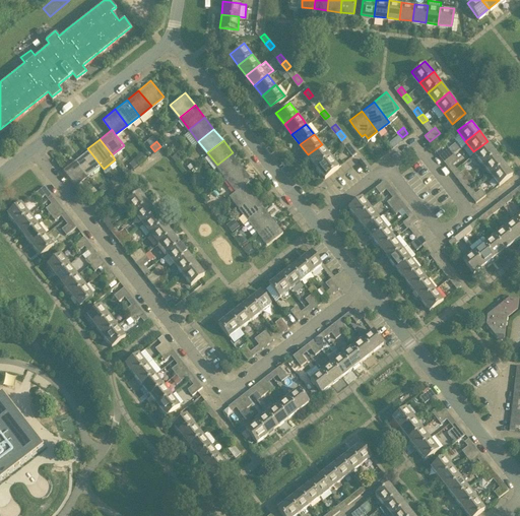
[(437,141),(432,145),(444,159),(454,151),(460,147),(455,141),(443,150),(437,141)]
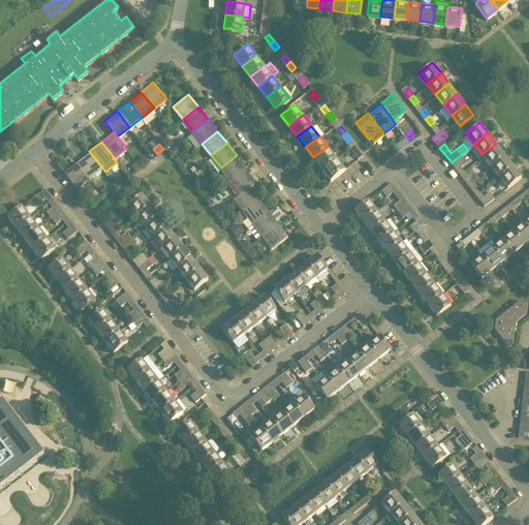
[(490,164),(504,154),(496,144),(481,154),(490,164)]
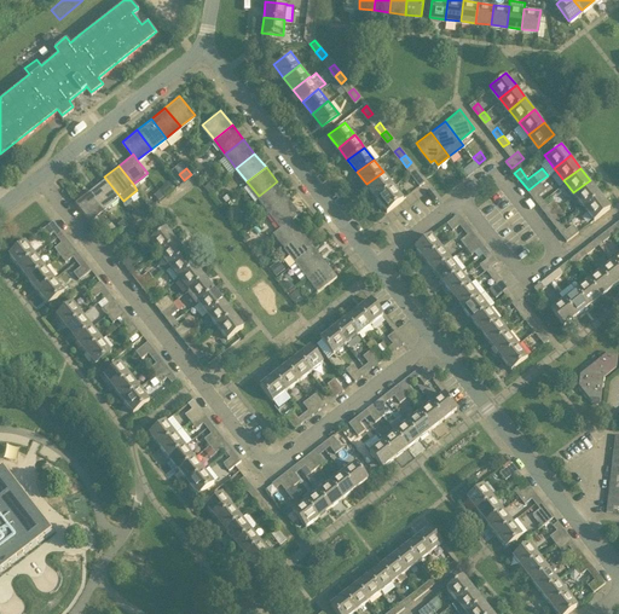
[(366,184),(376,196),(393,184),(383,172),(366,184)]
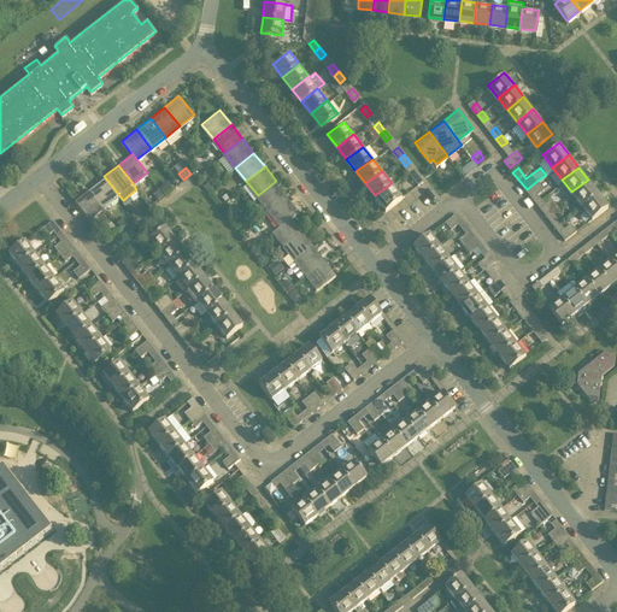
[(423,178),(417,171),(412,175),(418,182),(423,178)]
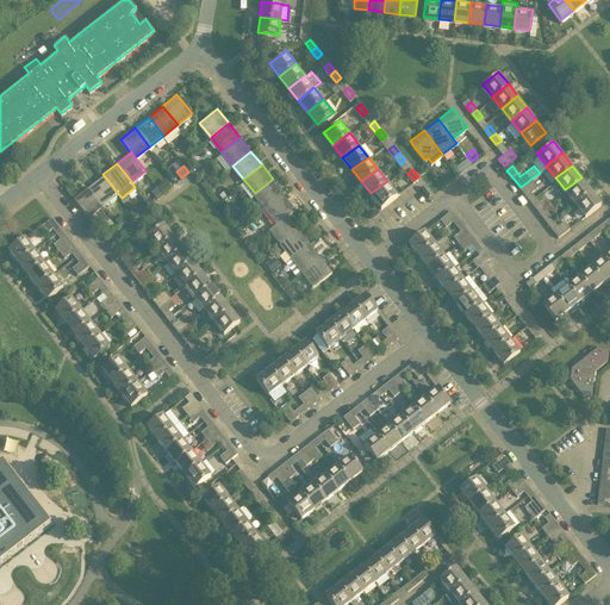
[(444,170),(439,175),(443,181),(449,176),(444,170)]
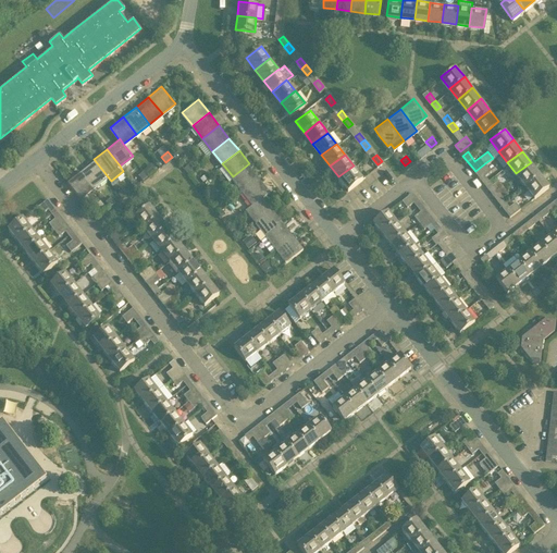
[(94,186),(107,175),(94,159),(81,169),(94,186)]
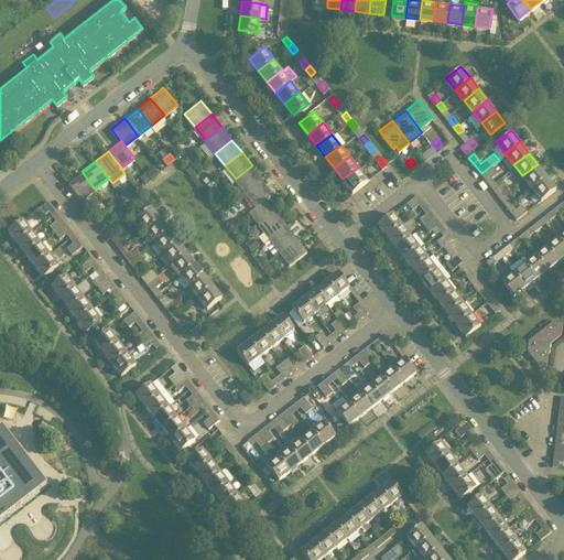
[(191,164),(185,169),(190,173),(195,169),(191,164)]
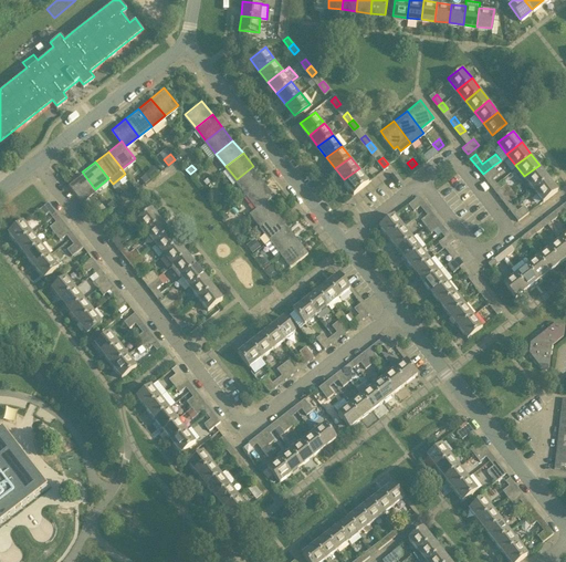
[(499,172),(494,165),(483,174),(488,180),(499,172)]
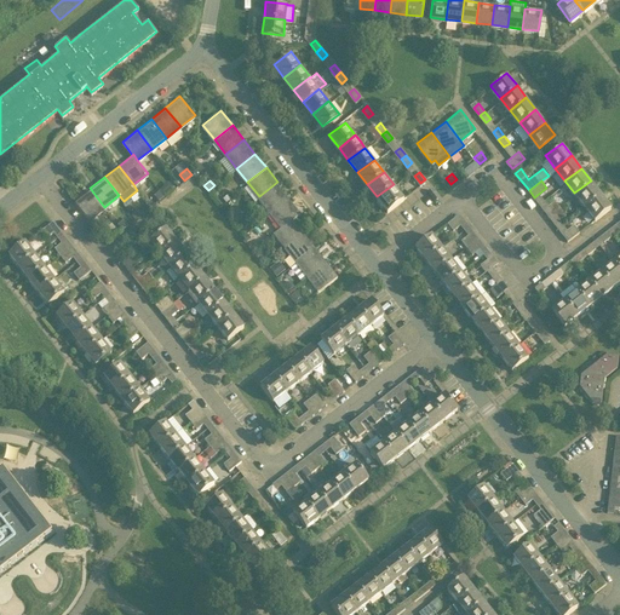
[(584,206),(601,193),(591,180),(574,193),(584,206)]
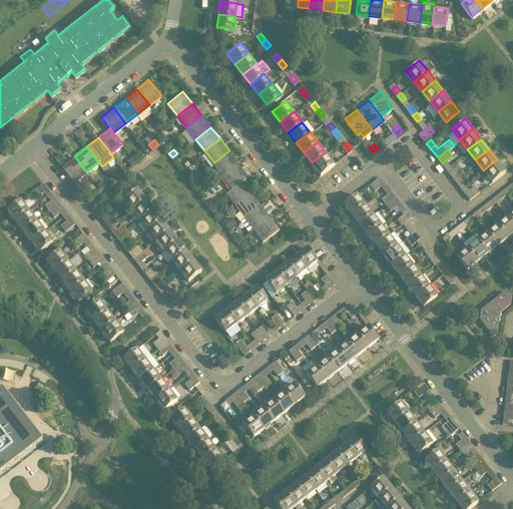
[(238,162),(229,150),(214,162),(223,174),(238,162)]
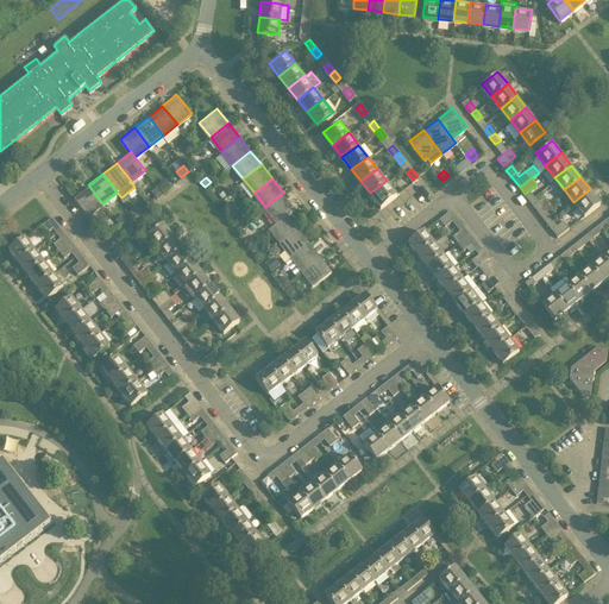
[(396,194),(387,181),(370,193),(380,206),(396,194)]
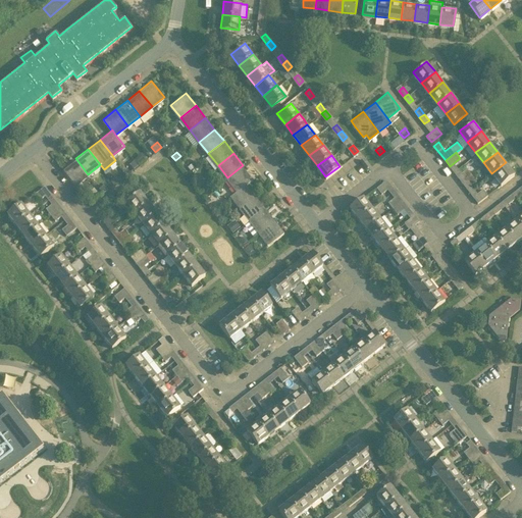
[(89,174),(88,174),(75,158),(63,168),(75,185),(89,174)]
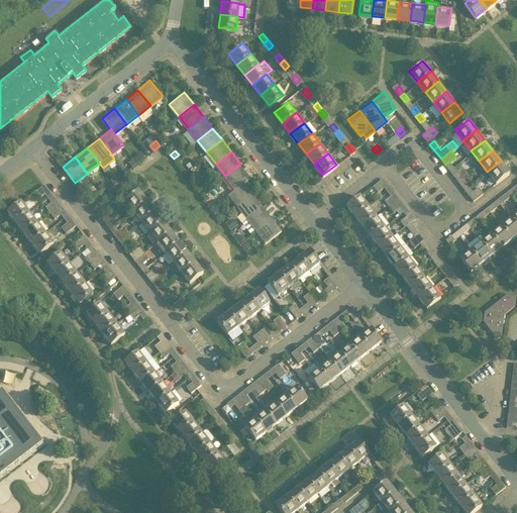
[(132,157),(128,161),(132,166),(137,163),(132,157)]
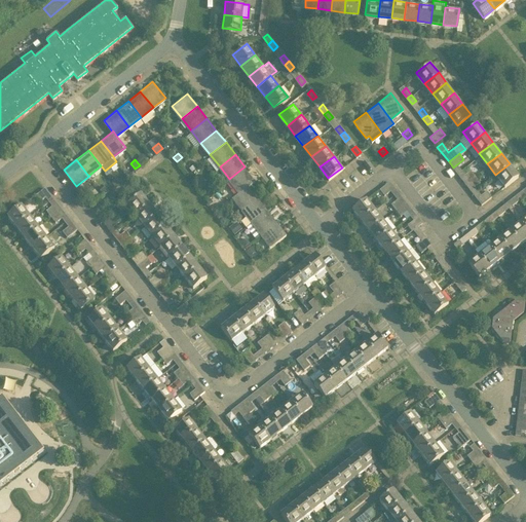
[(495,175),(503,185),(518,174),(510,163),(495,175)]
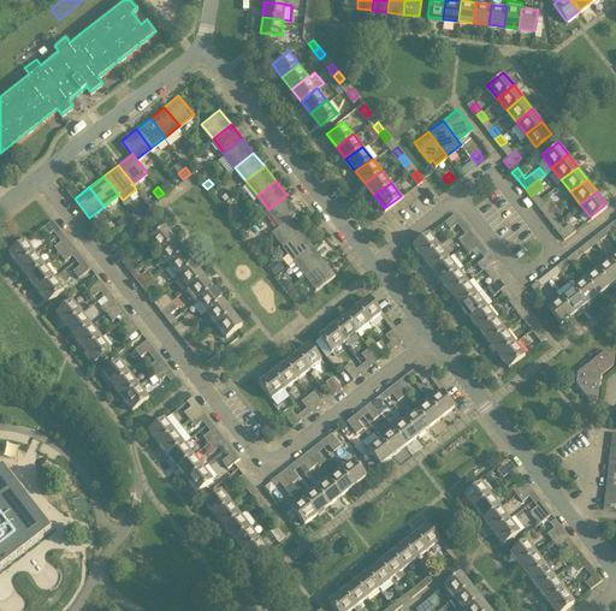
[(286,195),(268,209),(279,223),(279,224),(290,215),(298,209),(286,195)]
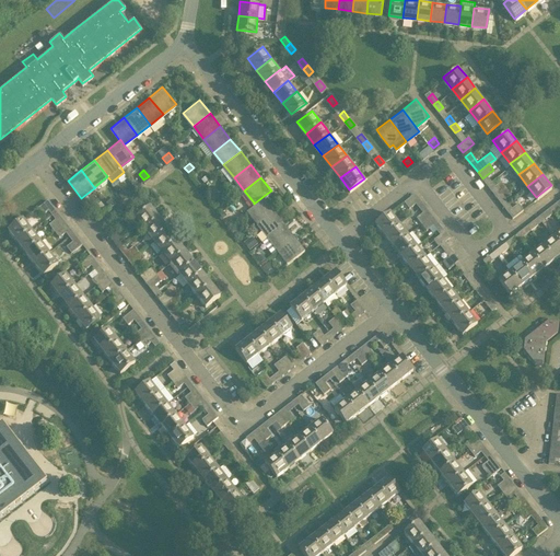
[(490,187),(494,194),(505,185),(501,178),(490,187)]
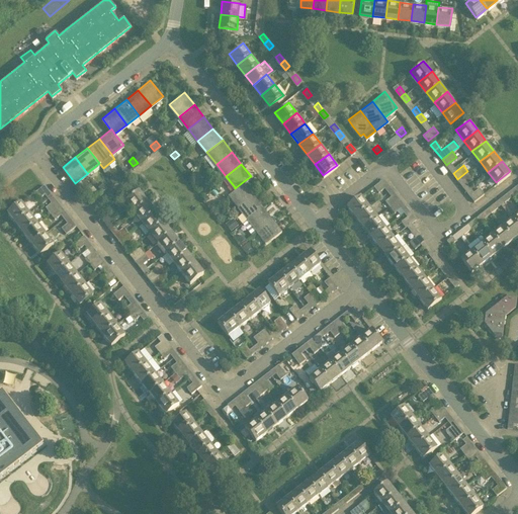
[(472,177),(467,171),(457,179),(462,185),(472,177)]
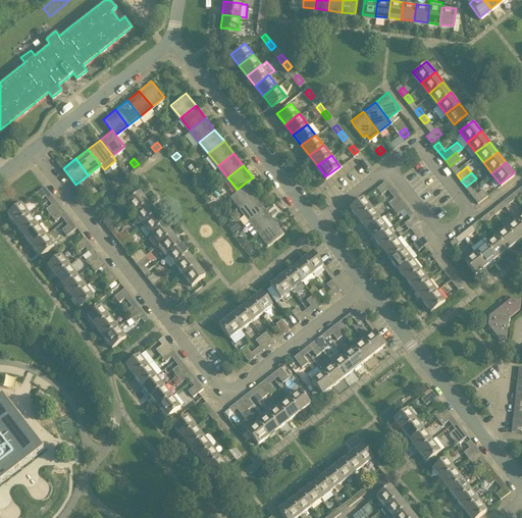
[(386,177),(376,186),(381,192),(392,184),(386,177)]
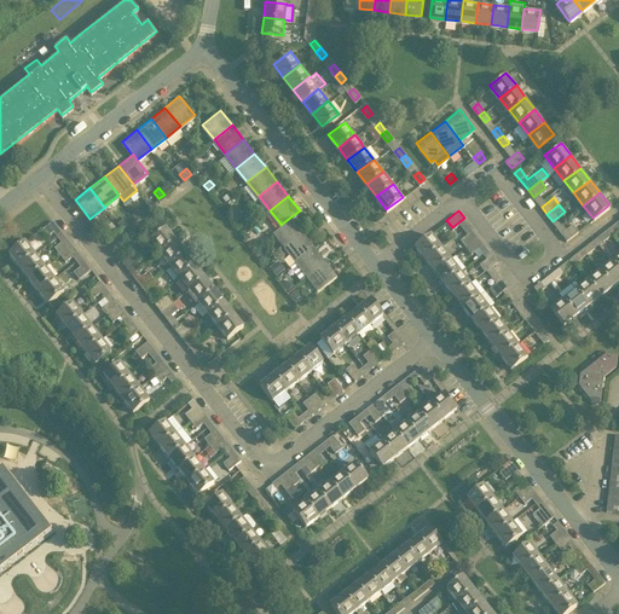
[(302,231),(291,216),(281,225),(281,224),(272,231),(284,245),(302,231)]
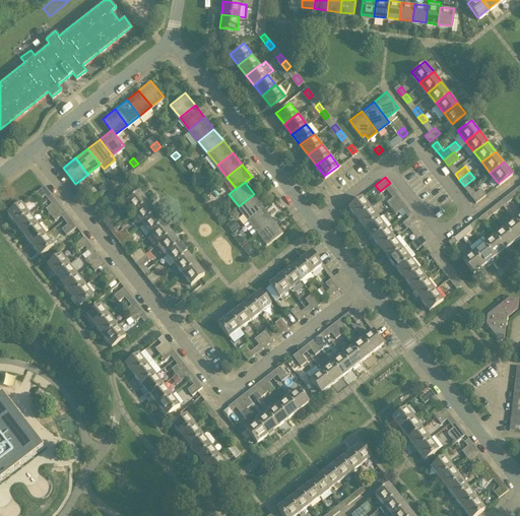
[(39,197),(49,190),(44,183),(34,191),(39,197)]
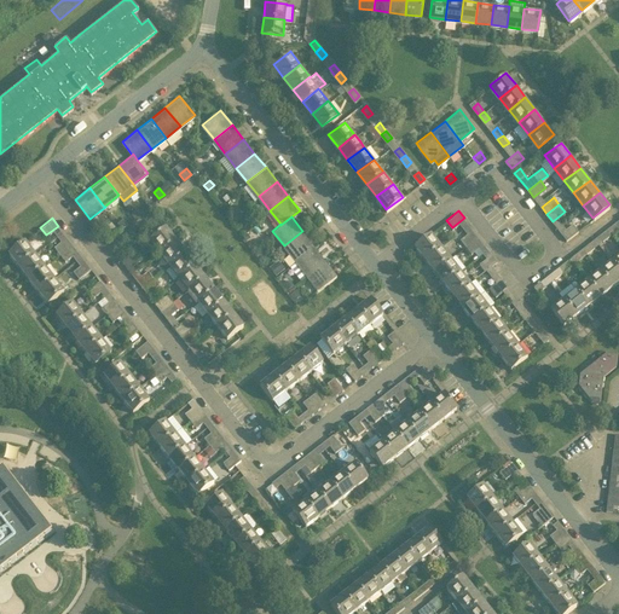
[(116,222),(121,229),(126,225),(122,219),(116,222)]
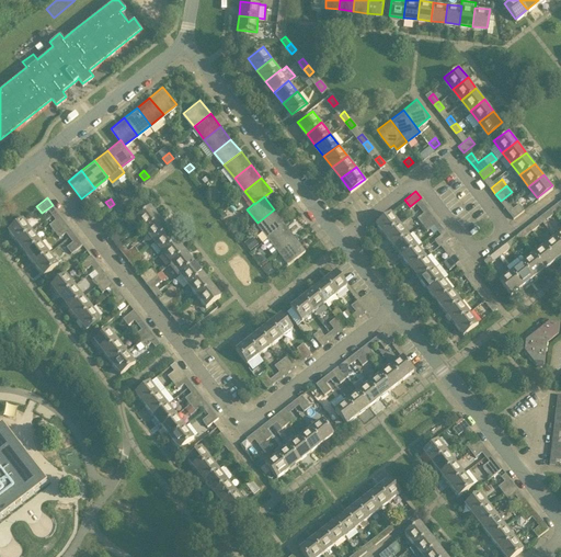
[(513,216),(524,207),(519,201),(507,209),(513,216)]
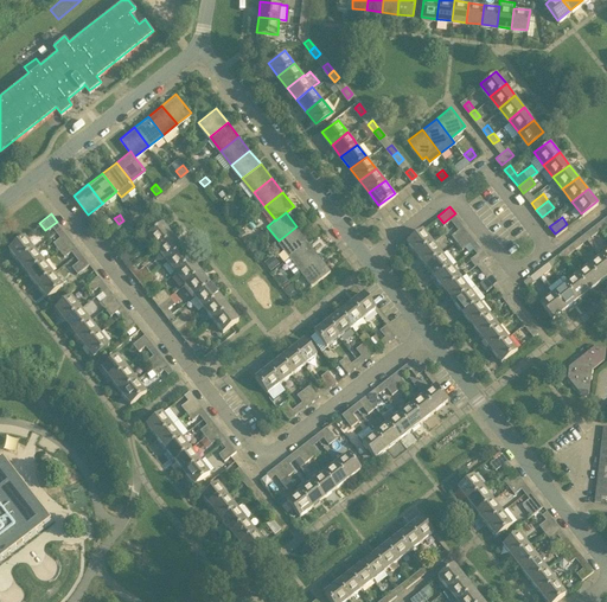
[(602,217),(595,223),(599,228),(606,223),(602,217)]
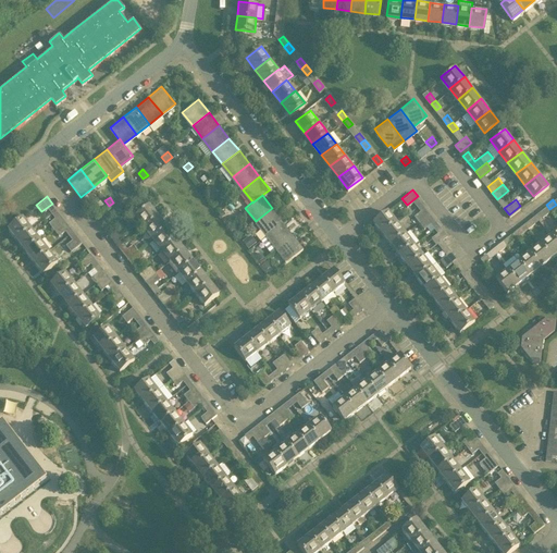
[(134,214),(135,214),(143,225),(158,214),(149,203),(134,214)]
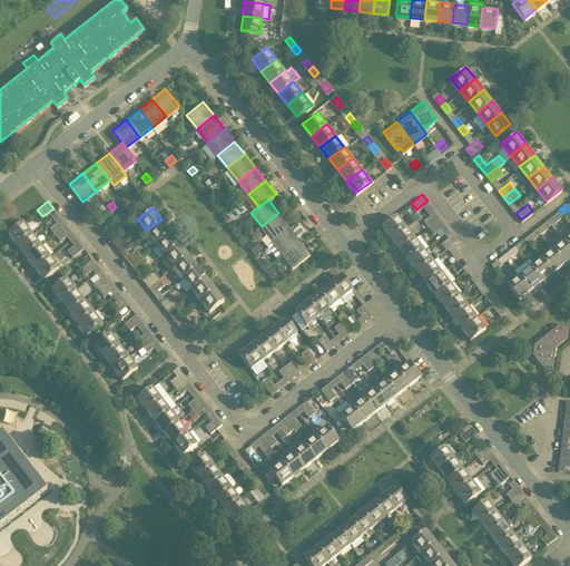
[(559,210),(551,215),(556,220),(562,214),(559,210)]
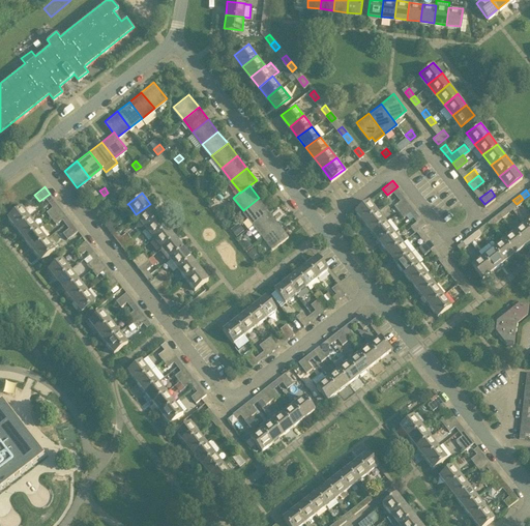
[(409,202),(404,196),(393,204),(399,209),(409,202)]
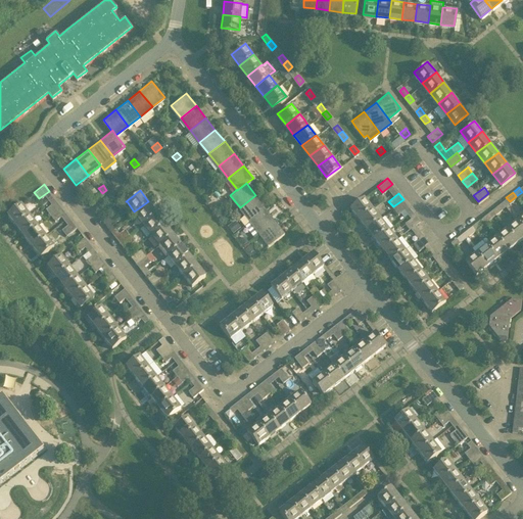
[(266,206),(255,195),(240,207),(249,219),(266,206)]
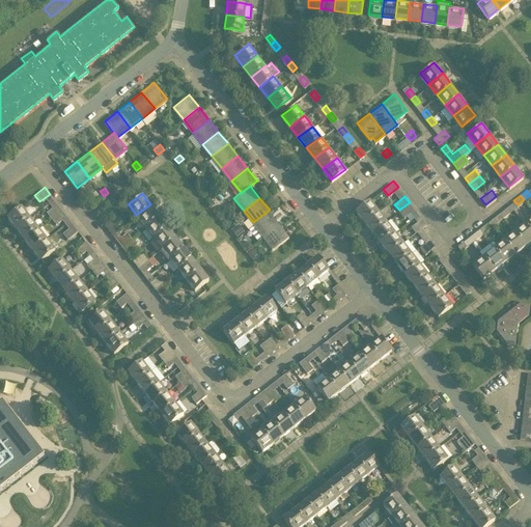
[(364,221),(378,210),(369,199),(356,210),(364,221)]
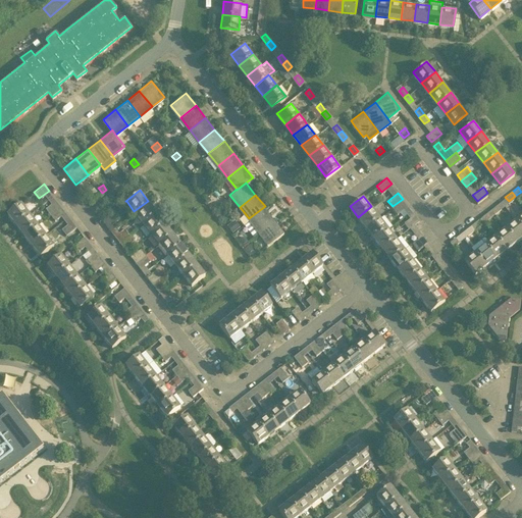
[(50,213),(60,205),(55,199),(45,207),(50,213)]
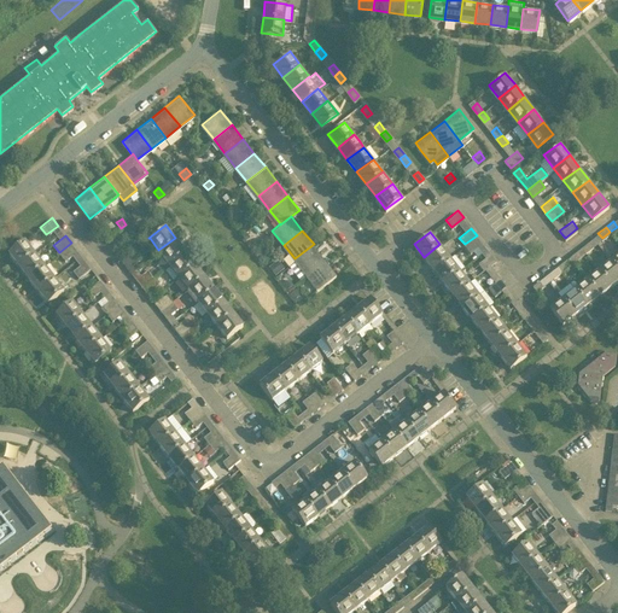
[(483,243),(477,235),(465,244),(471,251),(483,243)]
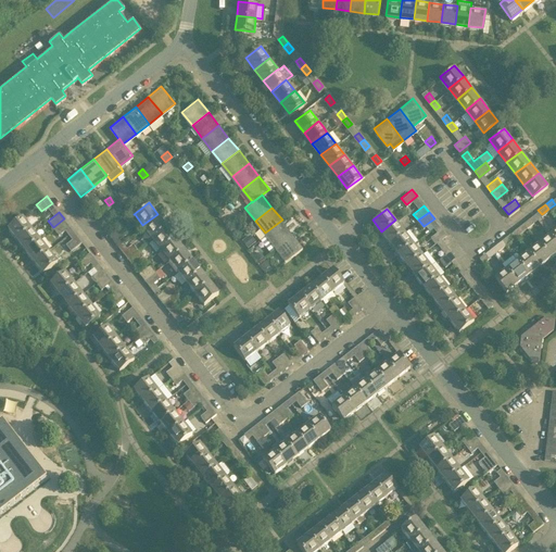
[(16,237),(32,226),(22,214),(8,225),(16,237)]
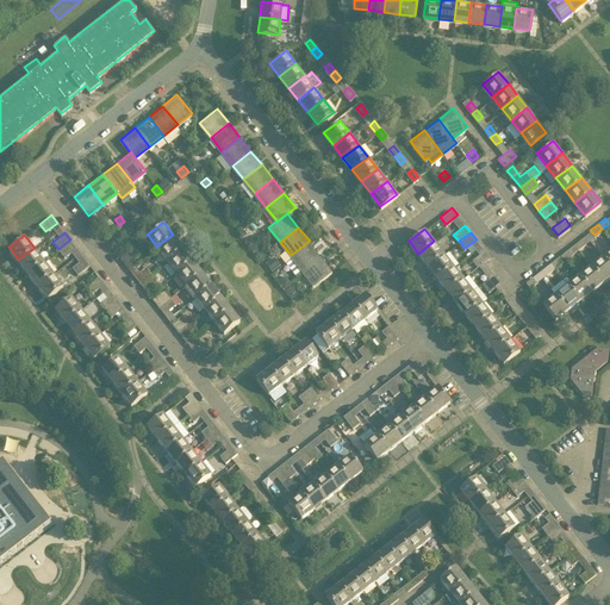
[(173,235),(156,247),(166,260),(182,247),(173,235)]
